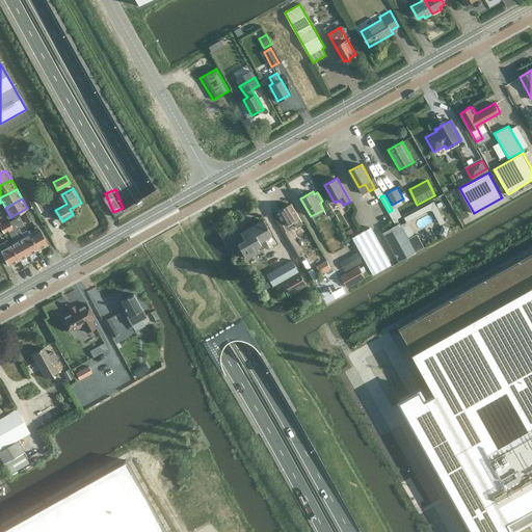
[(37,214),(44,211),(37,200),(31,203),(37,214)]
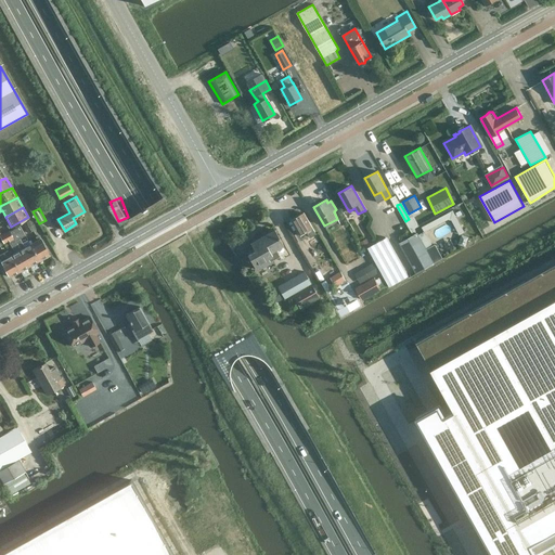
[(453,217),(457,227),(461,224),(454,210),(416,227),(418,232),(453,217)]
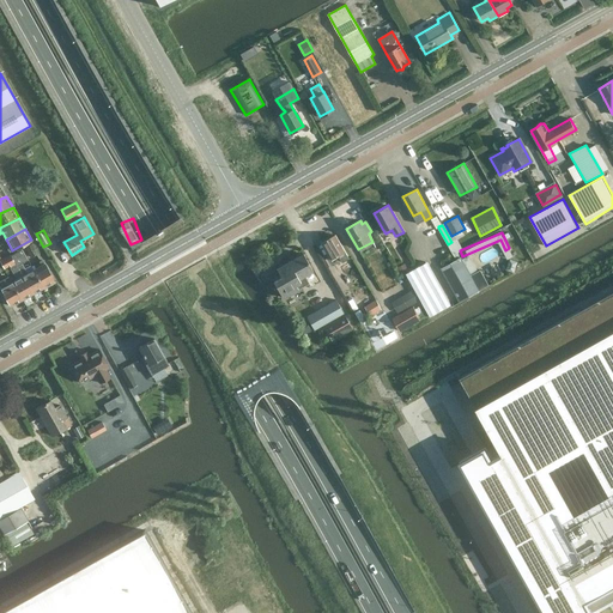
[(343,262),(349,259),(335,236),(321,243),(332,261),(339,256),(343,262)]
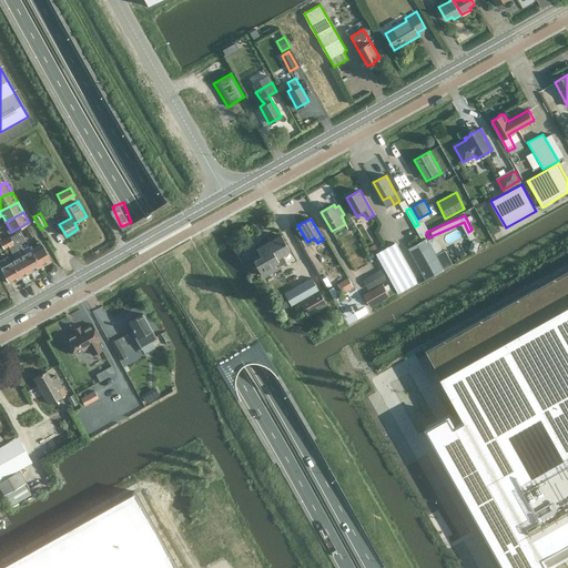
[(31,225),(24,230),(30,239),(37,235),(31,225)]
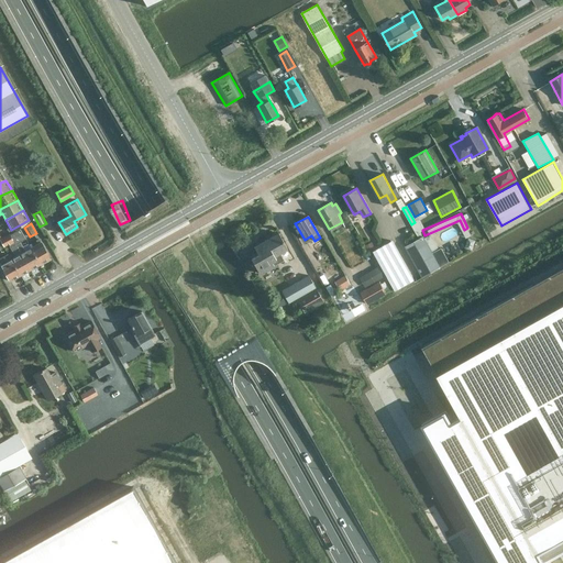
[(266,240),(278,263),(284,260),(280,254),(280,253),(282,255),(285,253),(284,251),(288,250),(278,232),(266,240)]
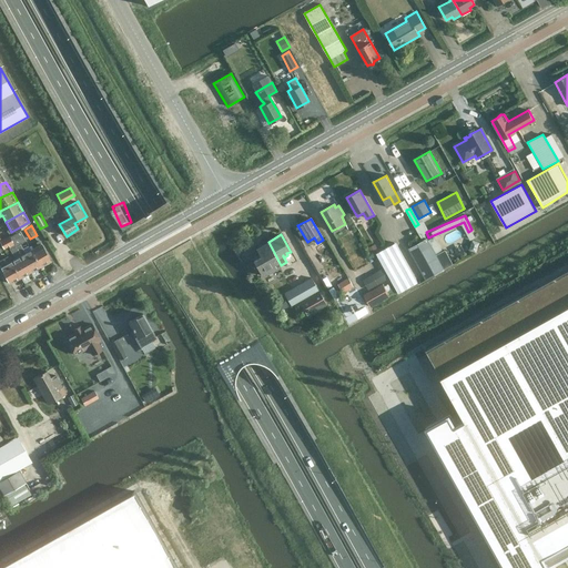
[(10,261),(20,277),(30,272),(19,252),(16,246),(10,236),(4,239),(13,254),(9,257),(10,261)]
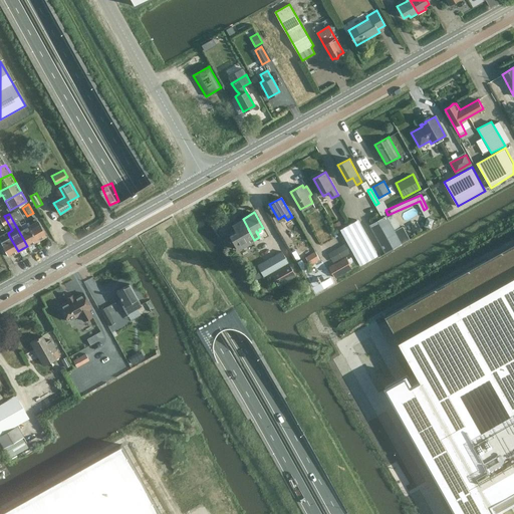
[(402,244),(387,216),(369,225),(377,241),(378,240),(386,253),(402,244)]
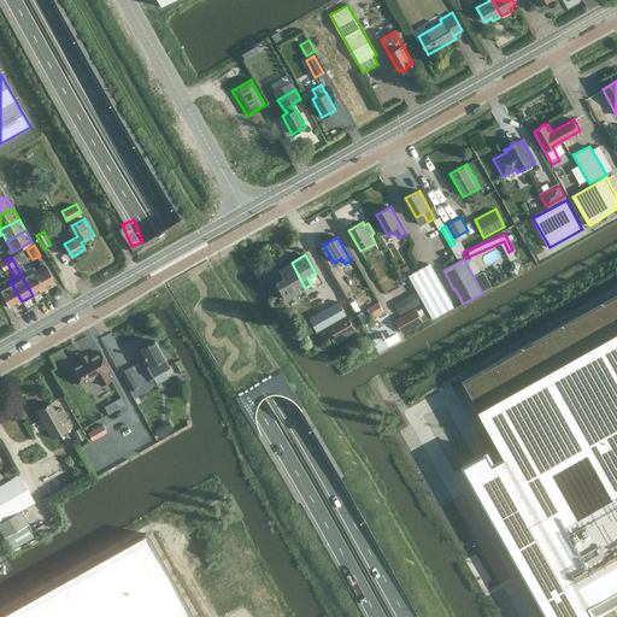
[(34,271),(43,289),(56,283),(42,260),(39,263),(41,266),(34,271)]
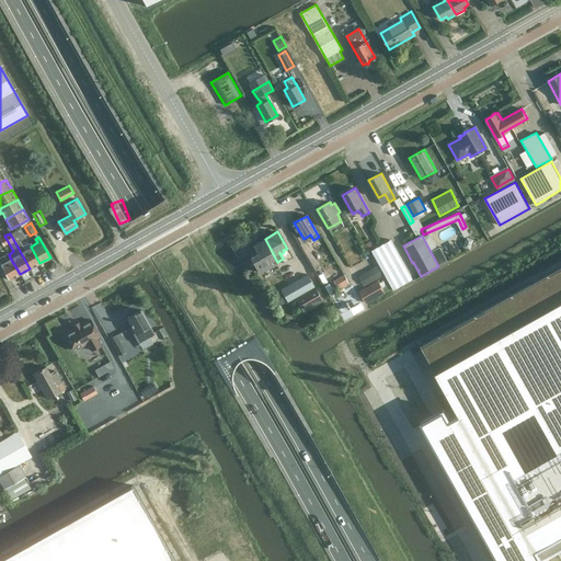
[(252,245),(256,254),(250,258),(259,273),(265,270),(265,271),(275,265),(274,264),(277,262),(265,239),(252,245)]
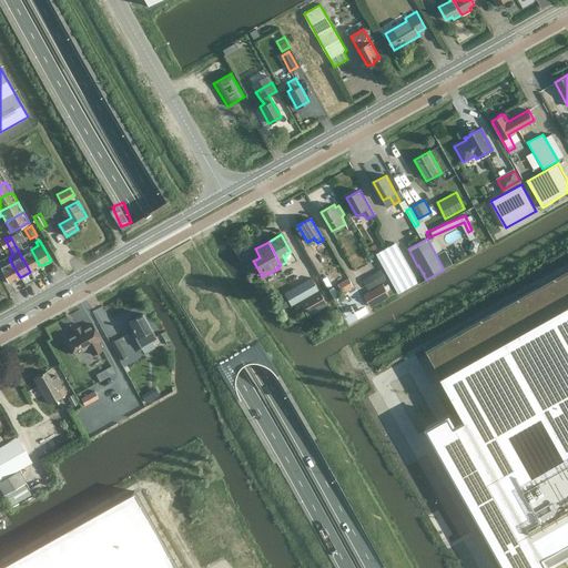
[(30,272),(40,266),(31,250),(26,252),(20,243),(16,246),(19,252),(30,272)]
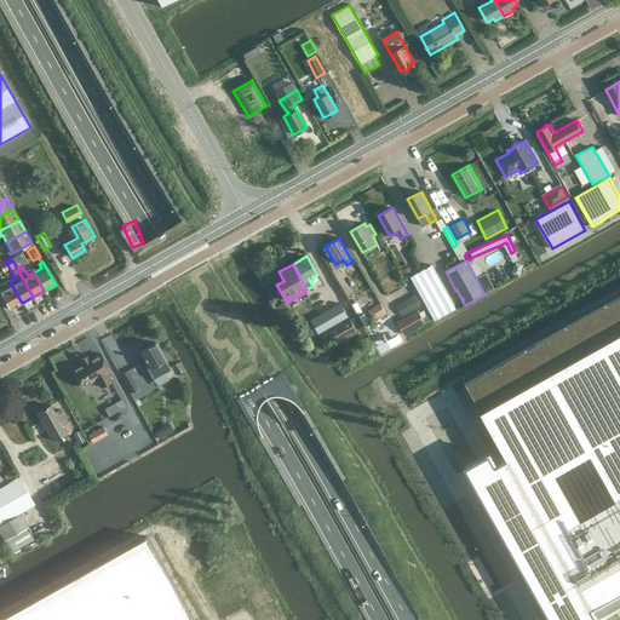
[(432,265),(411,276),(435,321),(457,309),(432,265)]
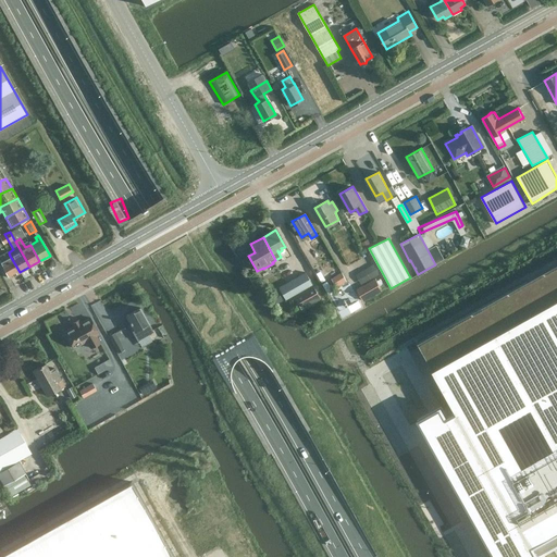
[(364,249),(371,246),(368,239),(361,244),(364,249)]
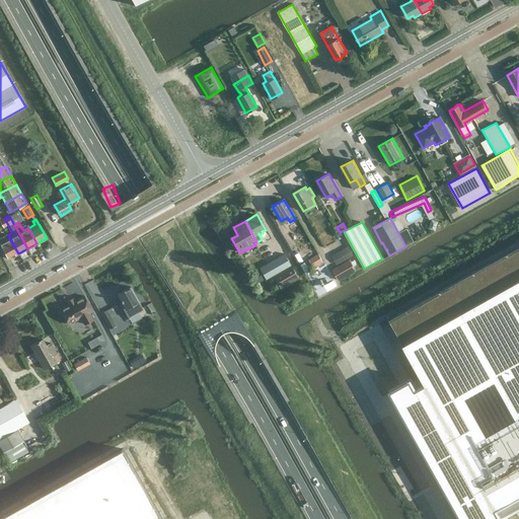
[(0,239),(0,242),(0,243),(9,258),(18,253),(9,238),(8,235),(0,239)]
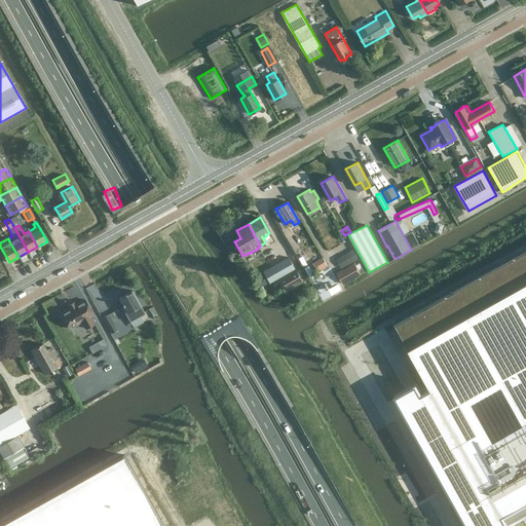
[(354,249),(345,254),(350,263),(360,258),(354,249)]
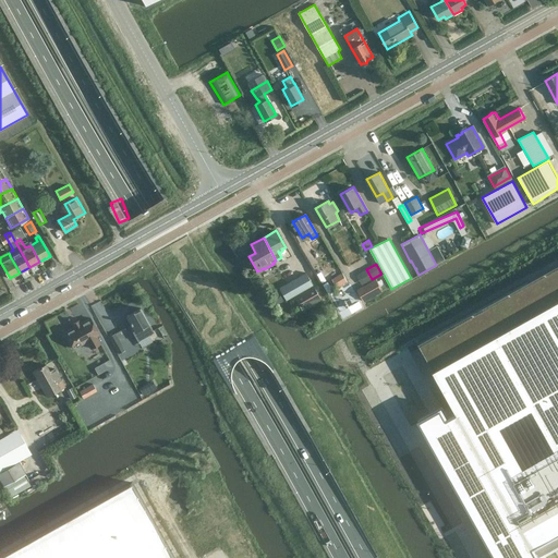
[(524,282),(419,342),(456,409),(458,412),(450,415),(448,417),(443,408),(421,420),(484,532),(498,557),(541,557),(540,556),(557,545),(557,264),(529,281),(524,282)]
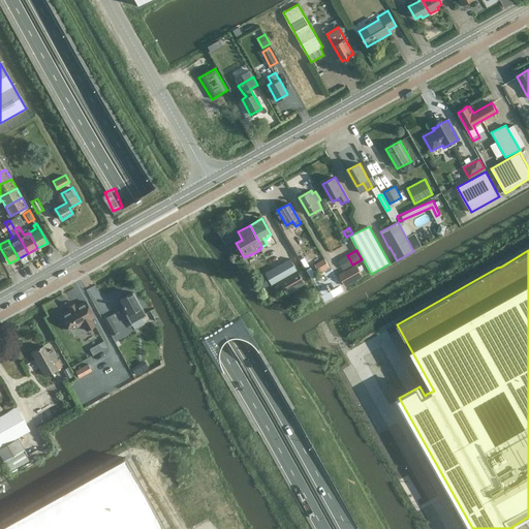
[(263,273),(270,284),(296,270),(289,258),(263,273)]
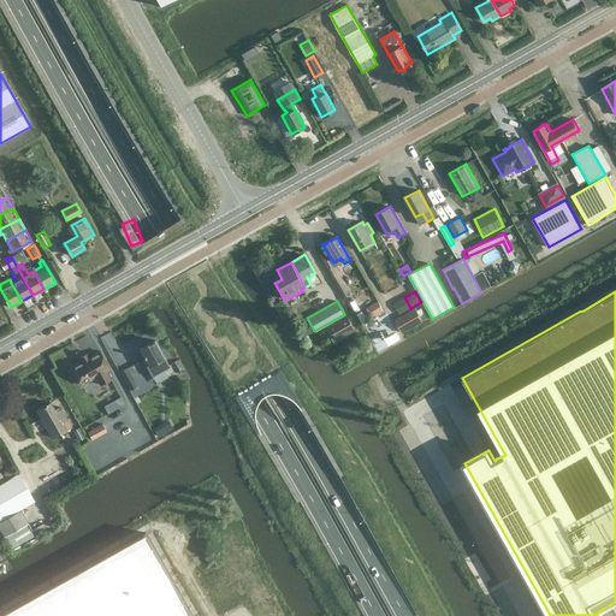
[(378,301),(366,308),(372,318),(384,311),(378,301)]
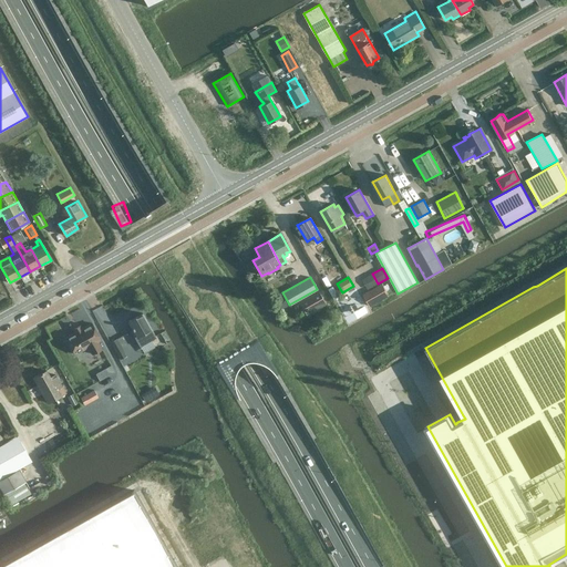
[(383,301),(382,299),(389,296),(387,292),(391,290),(387,284),(383,286),(382,282),(362,294),(370,307),(377,302),(378,305),(383,301)]
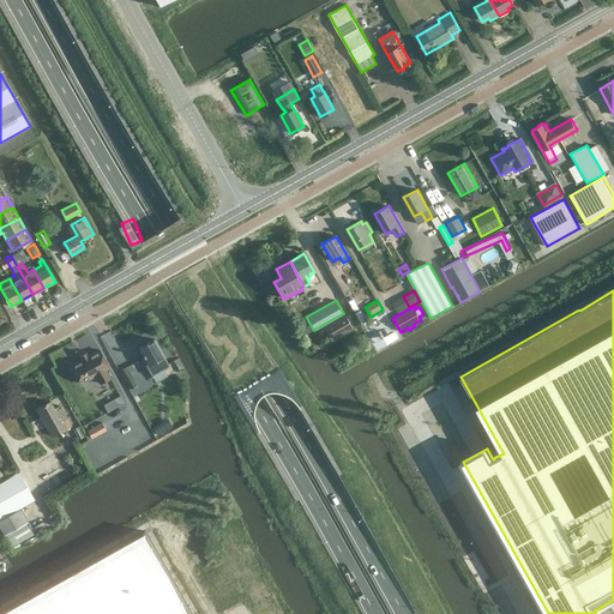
[(344,314),(317,330),(323,339),(329,336),(331,341),(353,329),(344,314)]
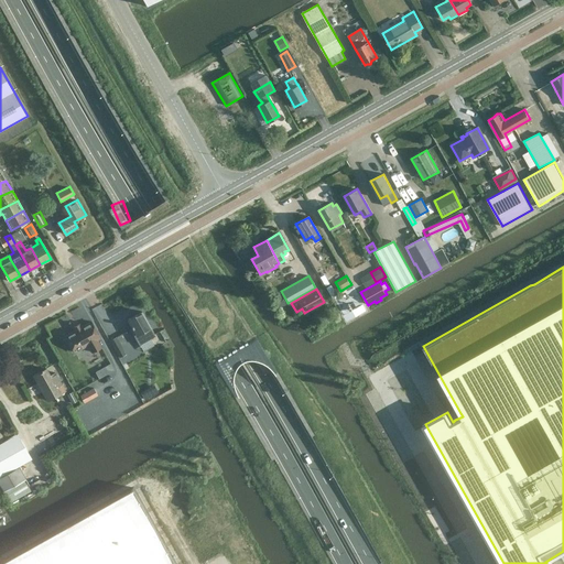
[(288,305),(282,295),(268,303),(273,313),(288,305)]
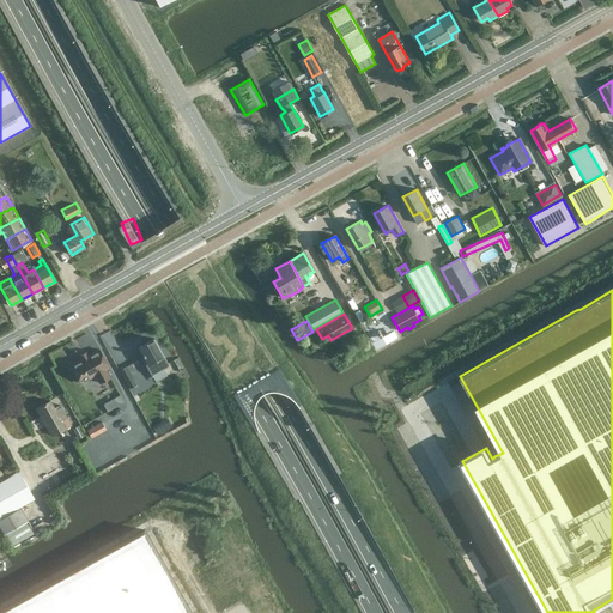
[(139,346),(149,364),(155,362),(159,370),(169,365),(164,356),(153,338),(139,346)]
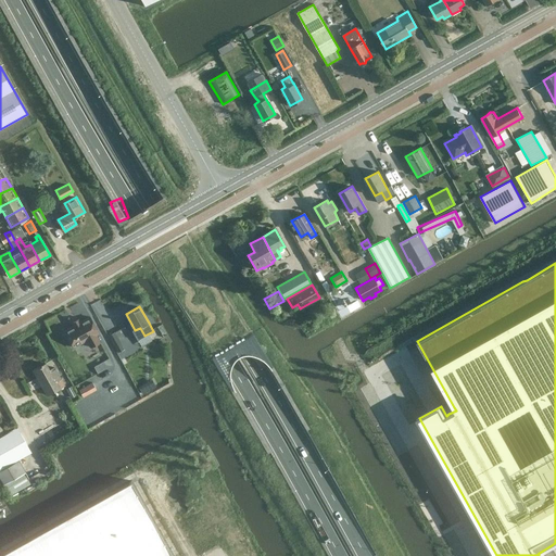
[(90,348),(100,342),(96,335),(99,333),(89,317),(80,321),(79,319),(72,324),(73,326),(64,331),(74,348),(86,340),(90,348)]
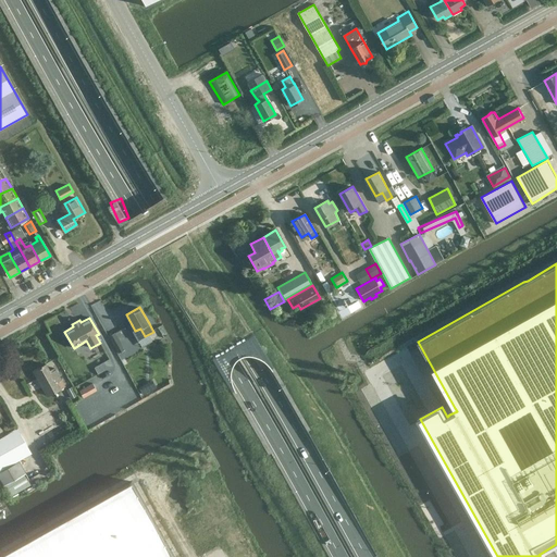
[(108,336),(114,346),(121,343),(115,333),(108,336)]
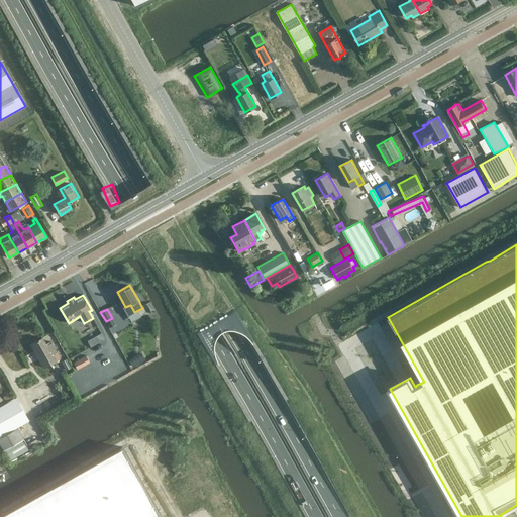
[(101,332),(88,340),(91,346),(104,338),(101,332)]
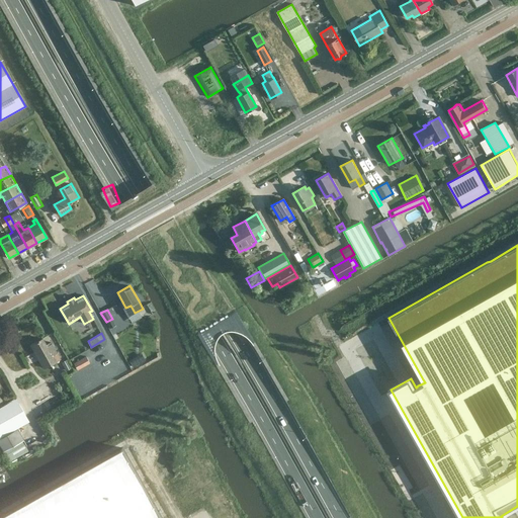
[(30,345),(44,369),(60,359),(51,342),(47,345),(42,338),(30,345)]
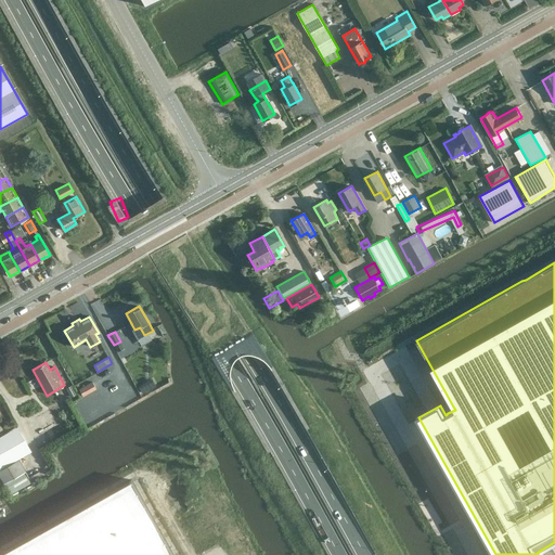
[(152,378),(139,386),(142,392),(155,386),(152,378)]
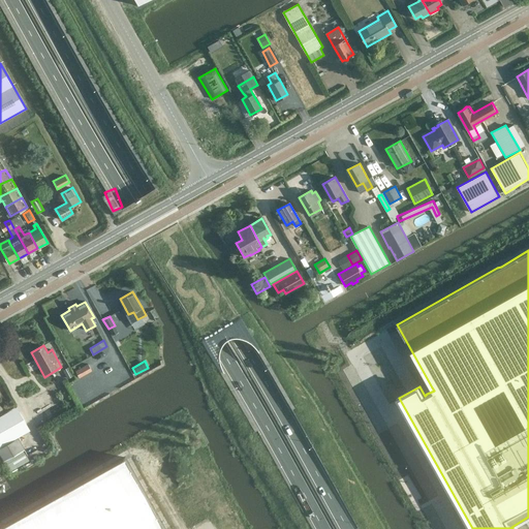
[(88,364),(75,371),(80,377),(92,370),(88,364)]
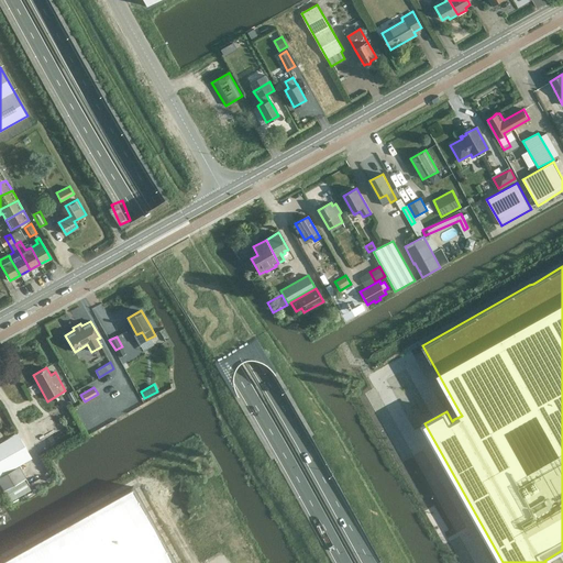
[(74,390),(67,394),(73,404),(78,400),(74,390)]
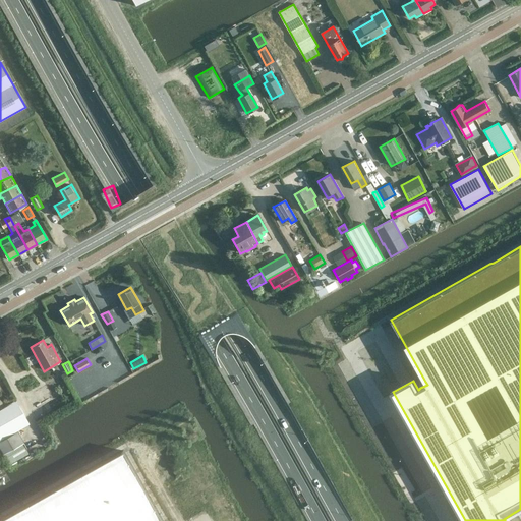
[(23,442),(17,430),(0,441),(0,448),(2,453),(23,442)]
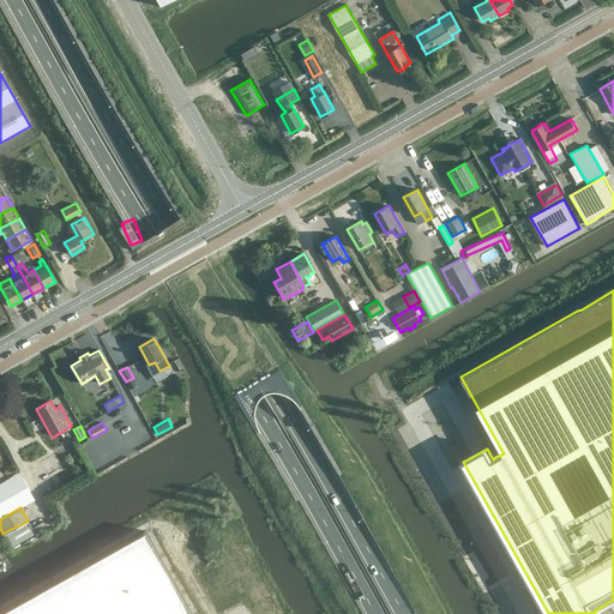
[(191,613),(145,530),(0,612),(0,613),(191,613)]
